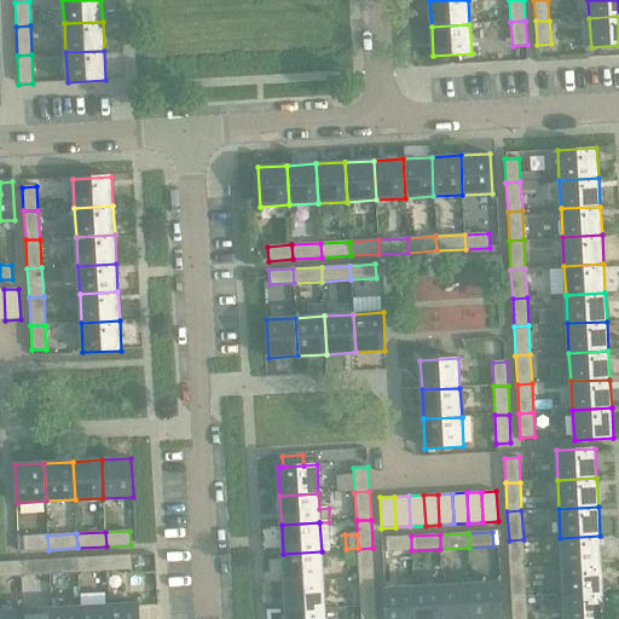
[(24,537),(24,551),(48,550),(47,536),(24,537)]
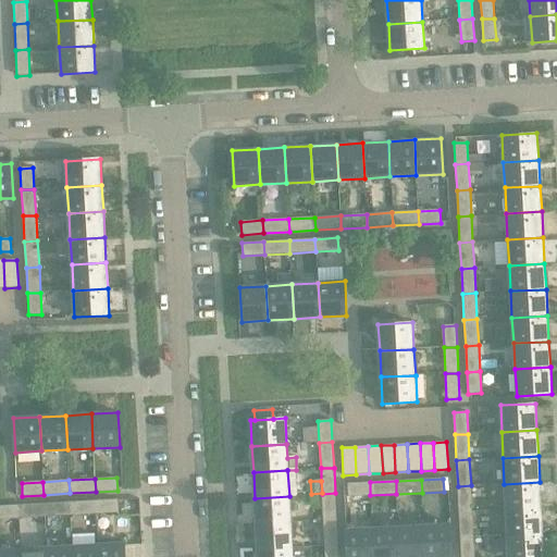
[(370,482),(348,484),(348,497),(370,495),(370,482)]
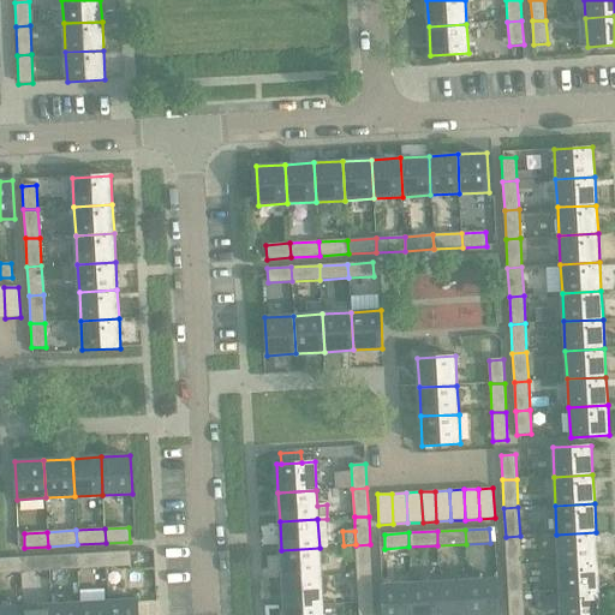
[(596,532),(556,535),(559,562),(597,560),(596,532)]
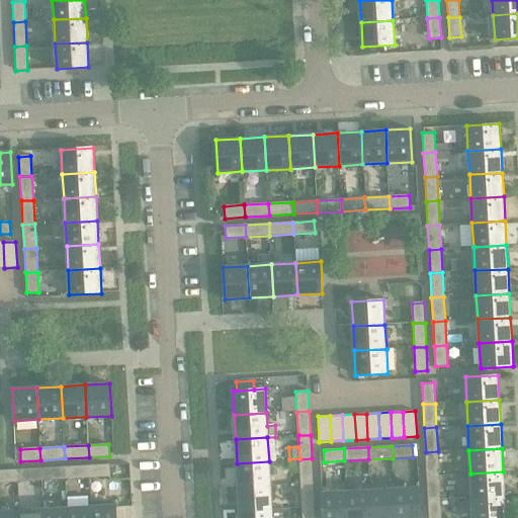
[(438,451),(426,452),(427,477),(439,476),(438,451)]
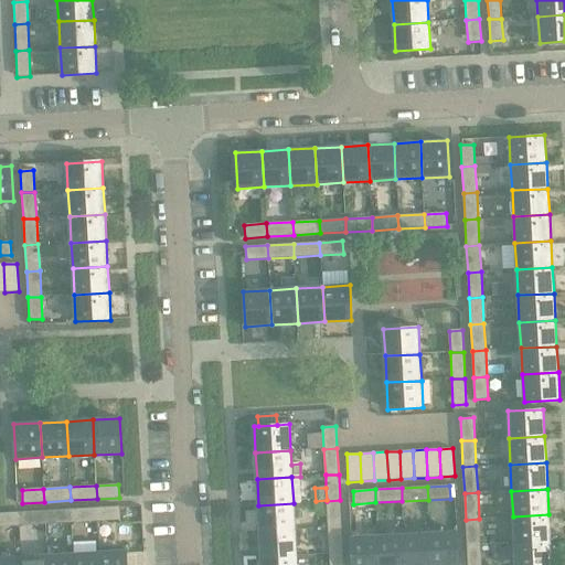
[(340,500),(327,501),(328,528),(341,526),(340,500)]
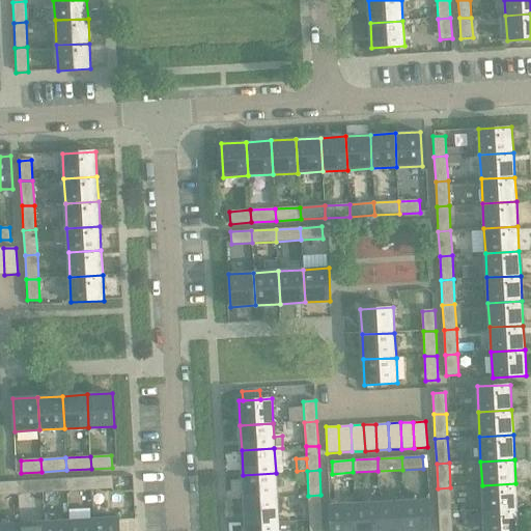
[(276,473),(243,475),(244,500),(277,498),(276,473)]
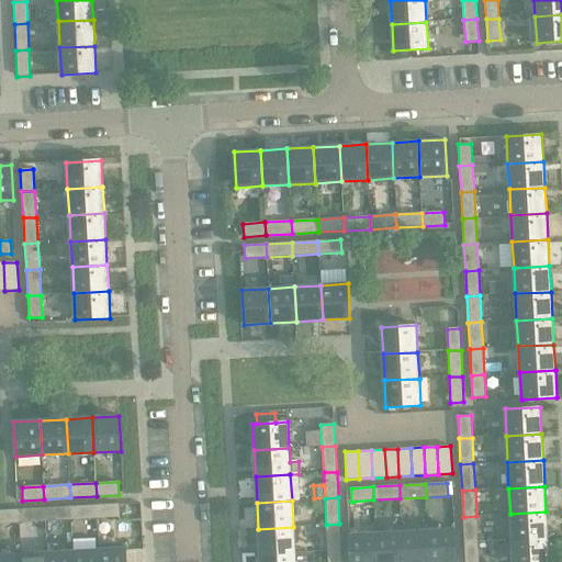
[(97,505),(98,518),(120,517),(119,504),(97,505)]
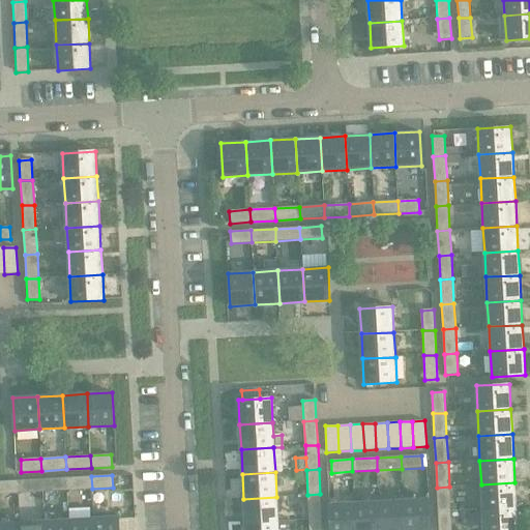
[(91,476),(66,477),(67,490),(92,489),(91,476)]
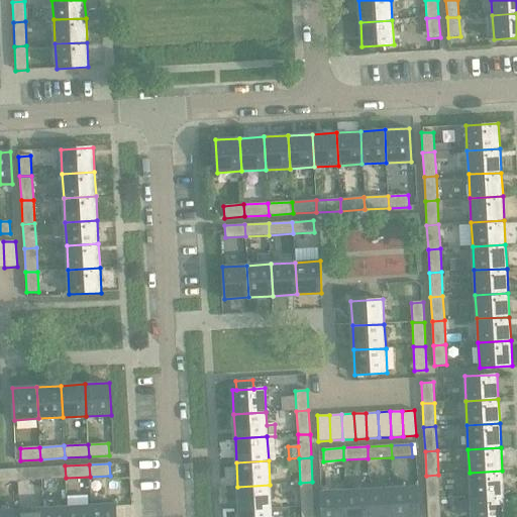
[(65,466),(41,468),(41,480),(66,478),(65,466)]
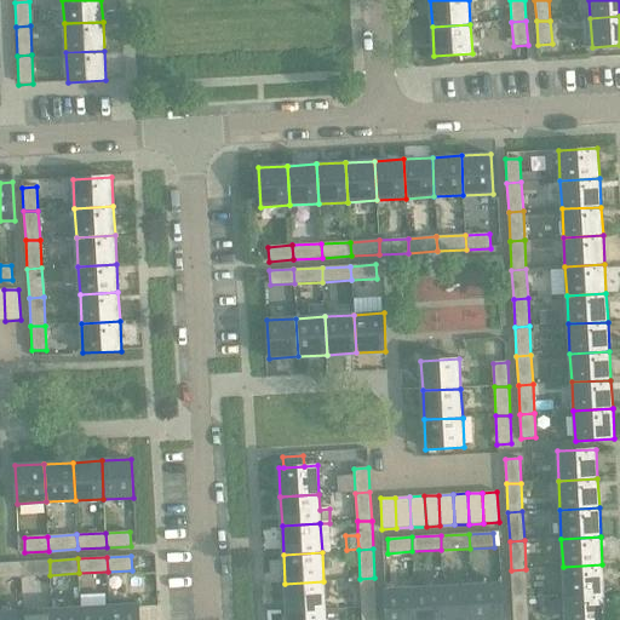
[(50,575),(50,561),(21,562),(21,577),(50,575)]
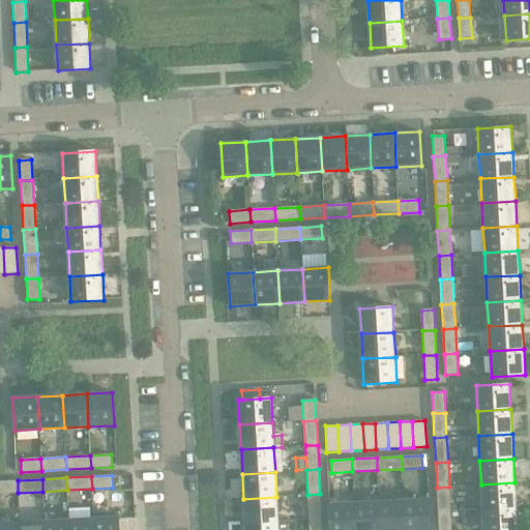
[(18,480),(0,481),(0,494),(18,493),(18,480)]
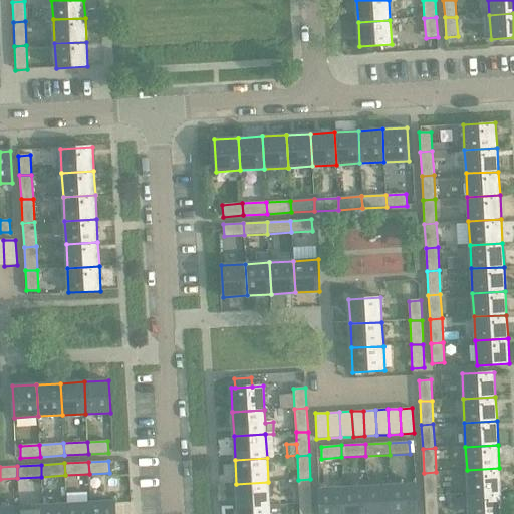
[(499,468),(467,470),(468,494),(501,492),(499,468)]
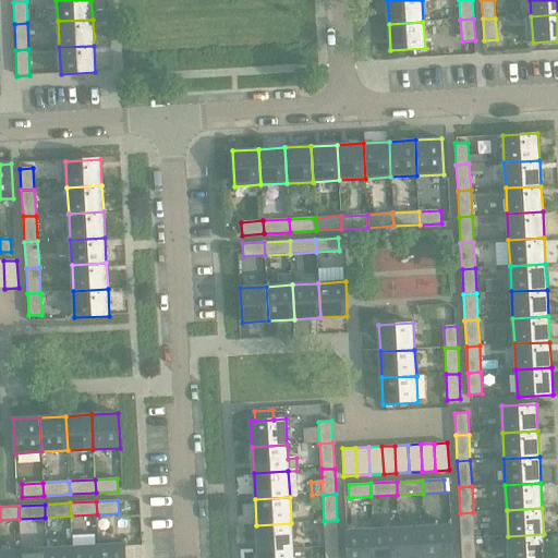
[(473,512),(460,513),(461,538),(474,538),(473,512)]
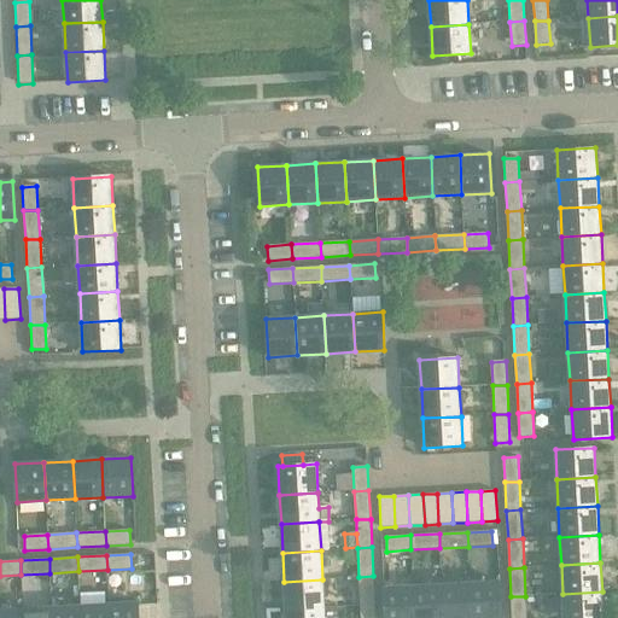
[(373,576),(359,577),(361,606),(375,605),(373,576)]
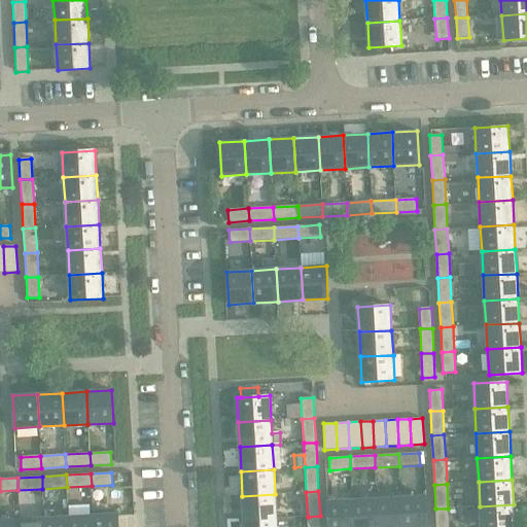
[(275,494),(242,496),(244,520),(277,518),(275,494)]
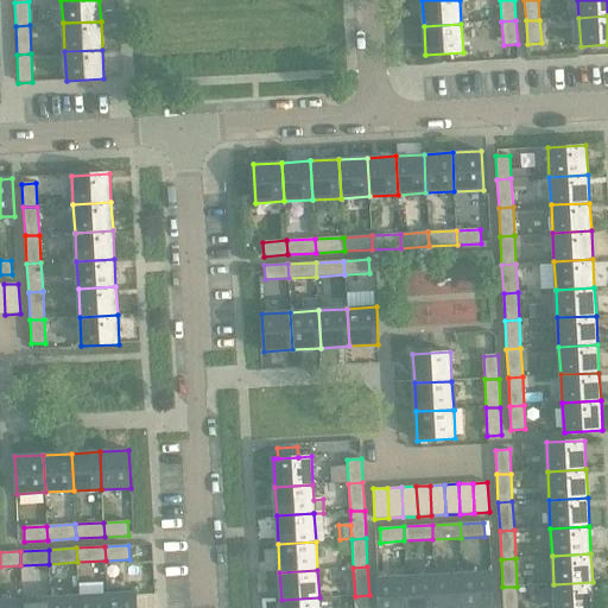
[(493,607),(492,572),(463,574),(464,607),(493,607)]
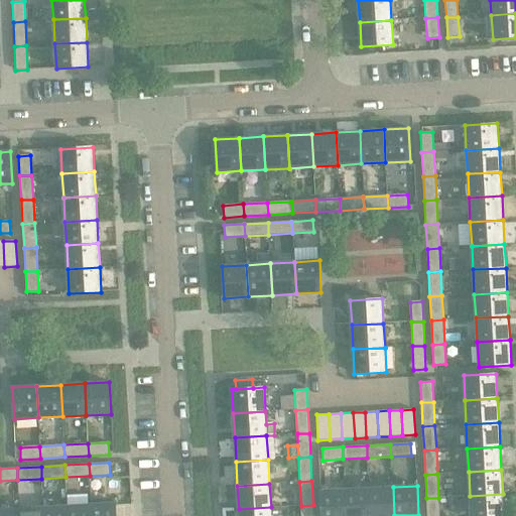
[(394,515),(393,487),(369,488),(370,515),(394,515)]
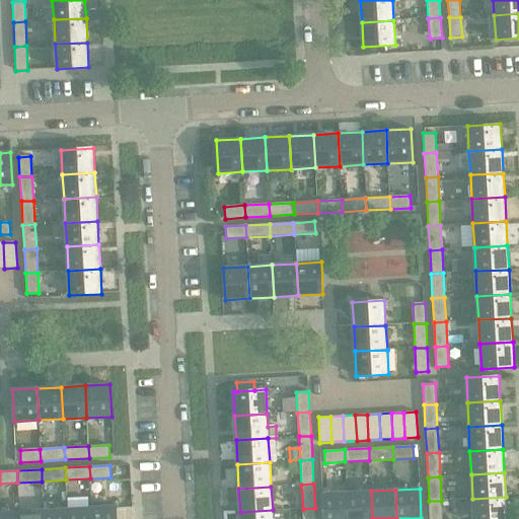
[(372,518),(371,491),(347,493),(348,518),(372,518)]
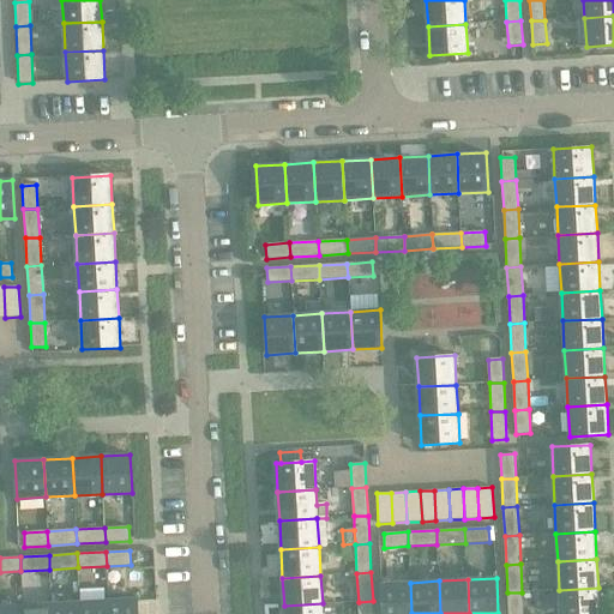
[(411,613),(410,583),(381,584),(383,613),(411,613)]
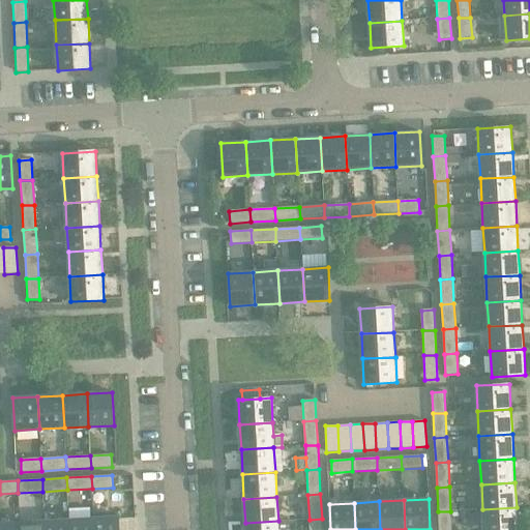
[(517,529),(517,507),(482,509),(483,529),(517,529)]
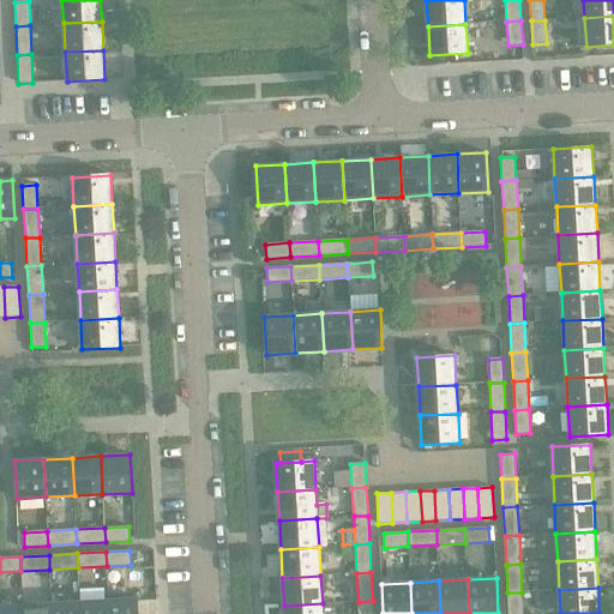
[(523,613),(522,593),(507,593),(509,613),(523,613)]
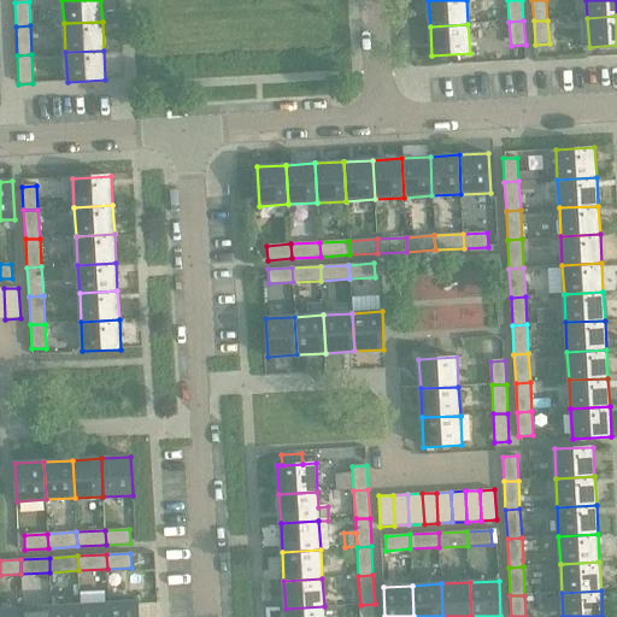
[(139,616),(139,600),(110,603),(110,616),(139,616)]
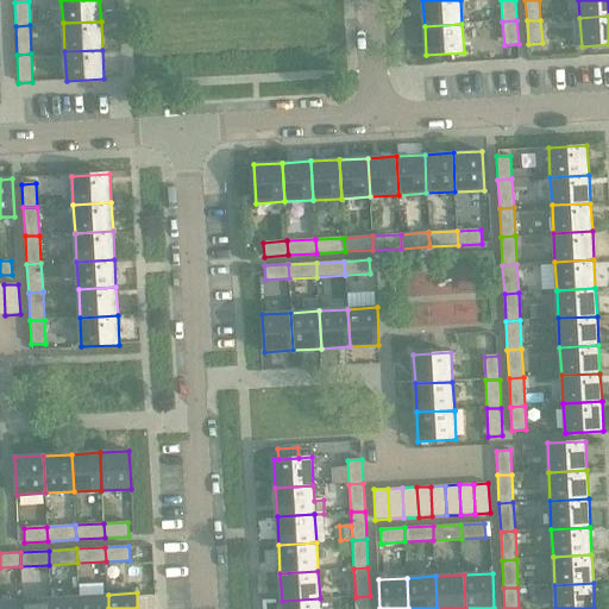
[(108,608),(108,595),(80,596),(80,608),(108,608)]
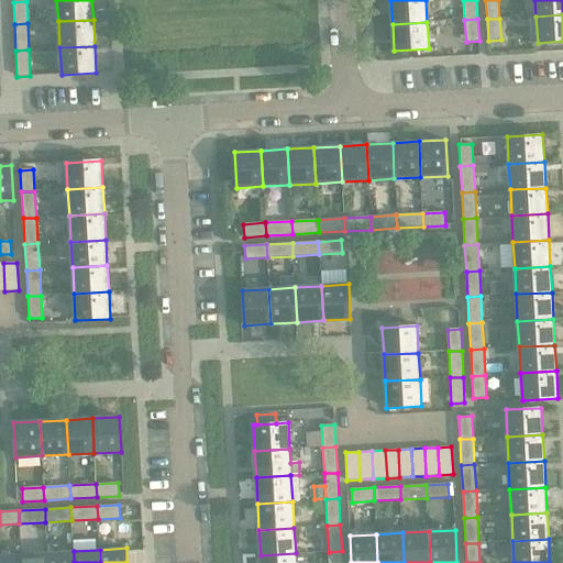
[(74,562),(74,551),(47,552),(47,562),(74,562)]
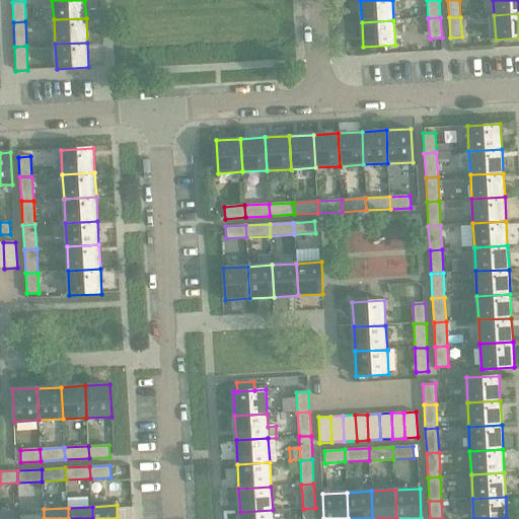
[(315,518),(315,508),(303,509),(303,518),(315,518)]
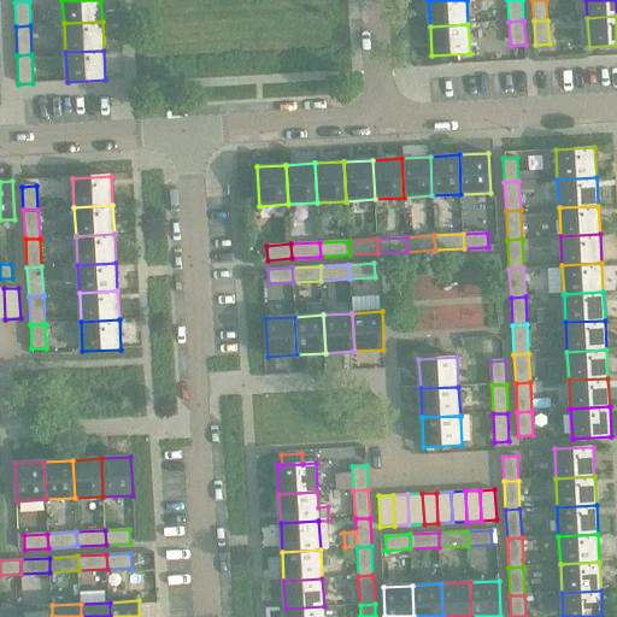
[(52,616),(52,605),(23,607),(23,616),(52,616)]
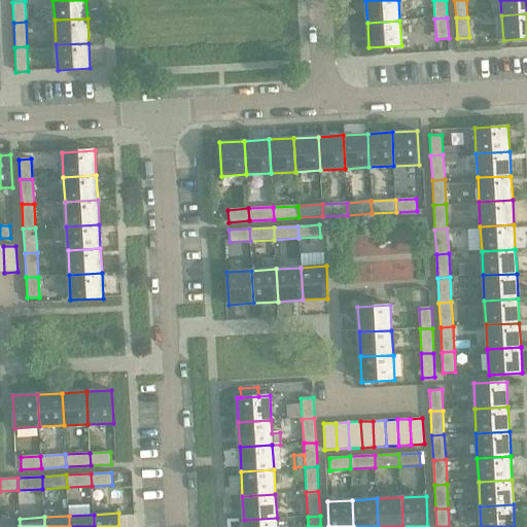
[(277,526),(277,518),(244,520),(244,526),(277,526)]
